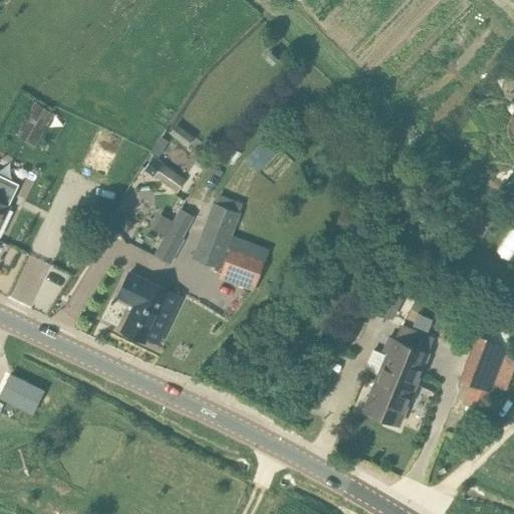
[(513,98),(513,72),(513,73),(501,88),(513,98)]
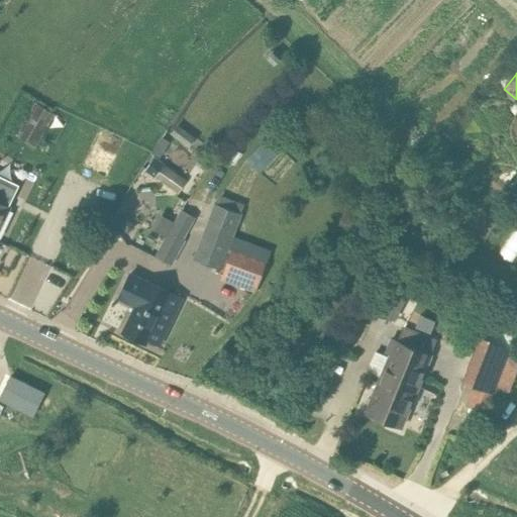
[(477,121),(516,151),(516,103),(502,92),(490,109),(488,107),(477,121)]
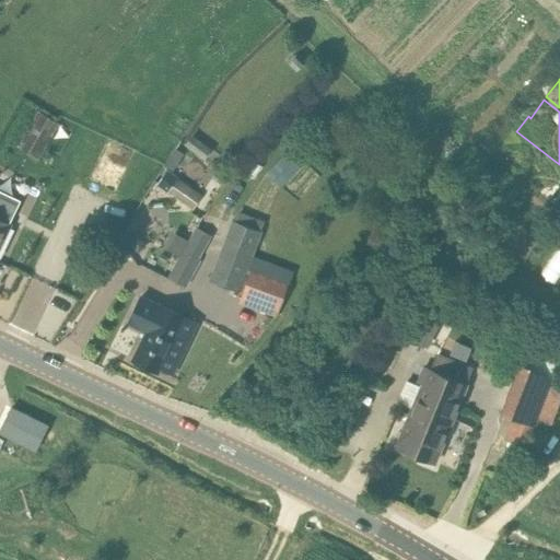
[(38,109),(18,146),(39,158),(60,123),(38,109)]
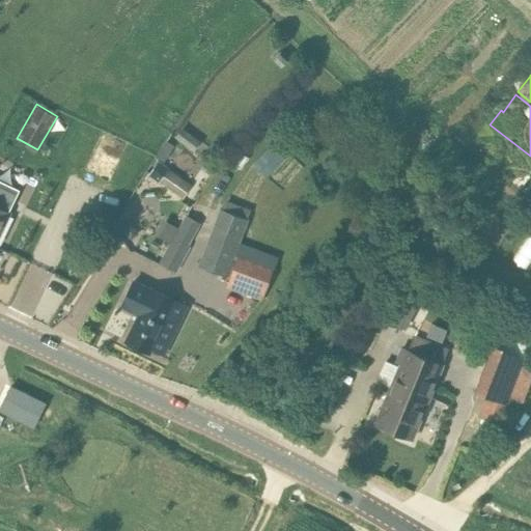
[(530,193),(530,163),(524,159),(526,156),(481,121),(465,142),(530,193)]
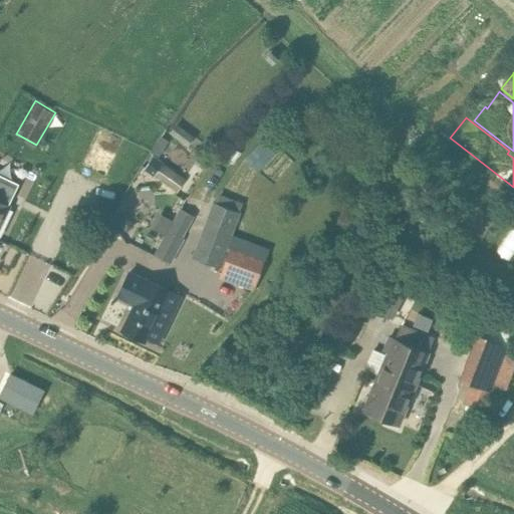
[(176,121),(170,130),(185,142),(191,134),(176,121)]
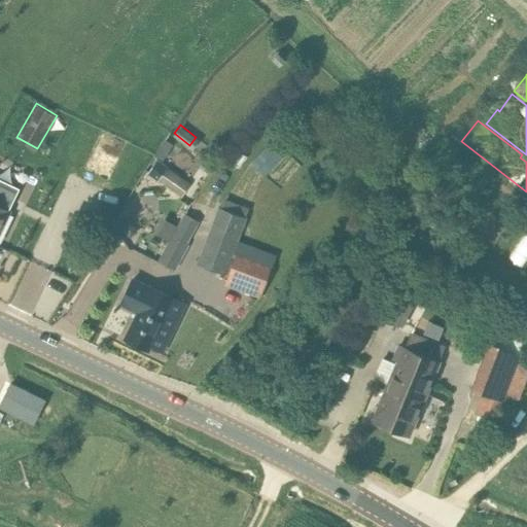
[(274,140),(253,162),(266,174),(286,152),(274,140)]
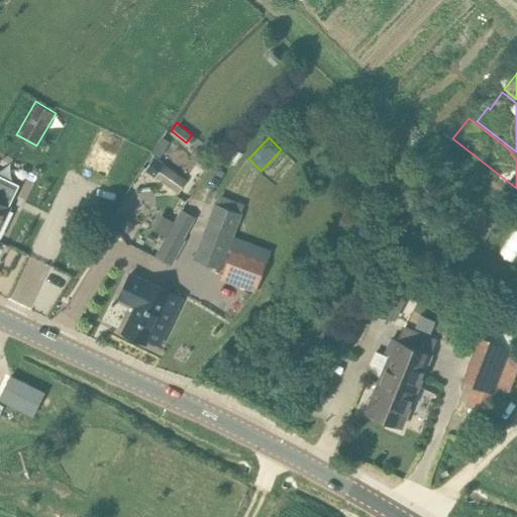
[(177,191),(185,178),(161,162),(152,175),(177,191)]
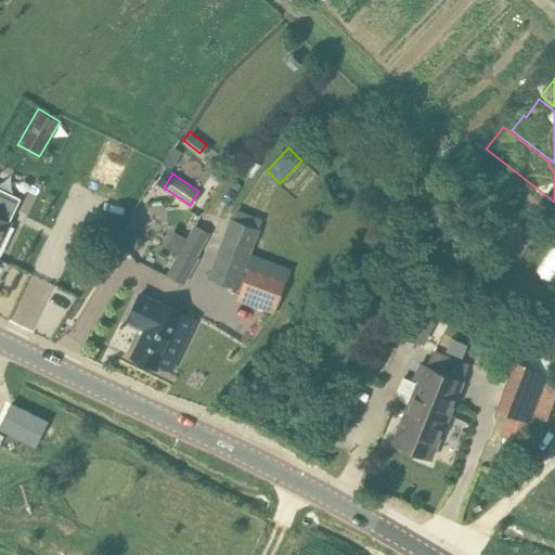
[(0,243),(21,198),(0,188),(0,243)]
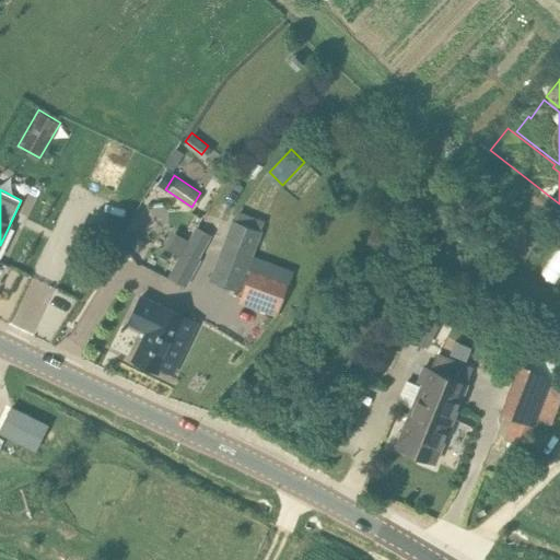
[(263,230),(233,219),(210,279),(241,291),(263,230)]
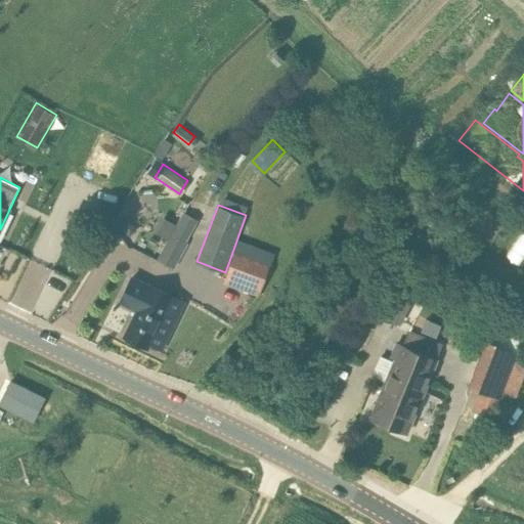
[(156,229),(155,231),(169,238),(159,259),(158,260),(174,268),(187,243),(185,242),(197,220),(183,213),(178,223),(176,226),(162,218),(156,229)]
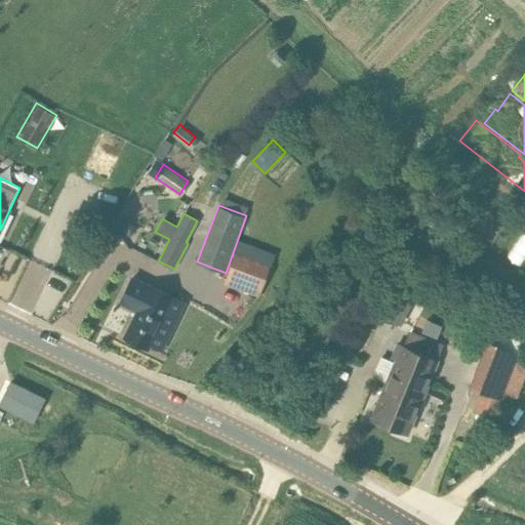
[(130,238),(139,233),(131,218),(122,224),(130,238)]
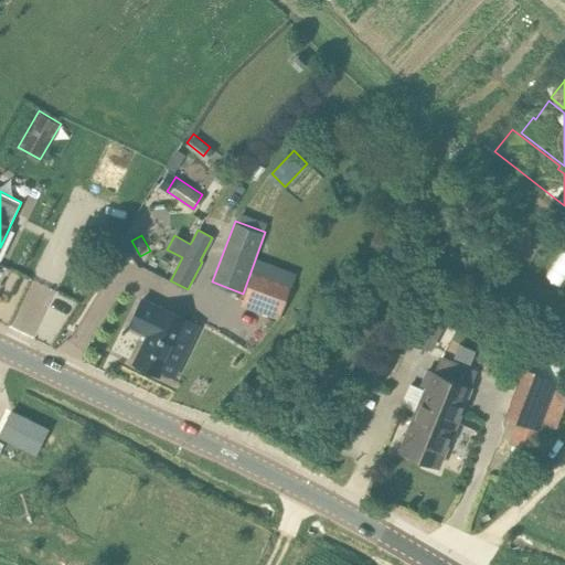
[(291,289),(254,274),(242,305),(279,318),(291,289)]
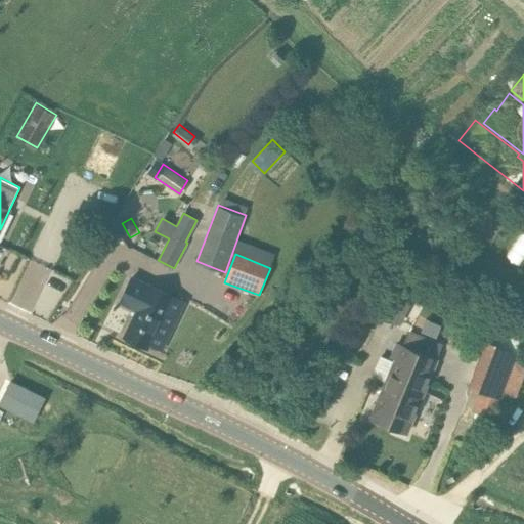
[(134,276),(122,302),(137,310),(124,336),(149,348),(151,343),(160,348),(171,326),(173,328),(185,302),(134,276)]
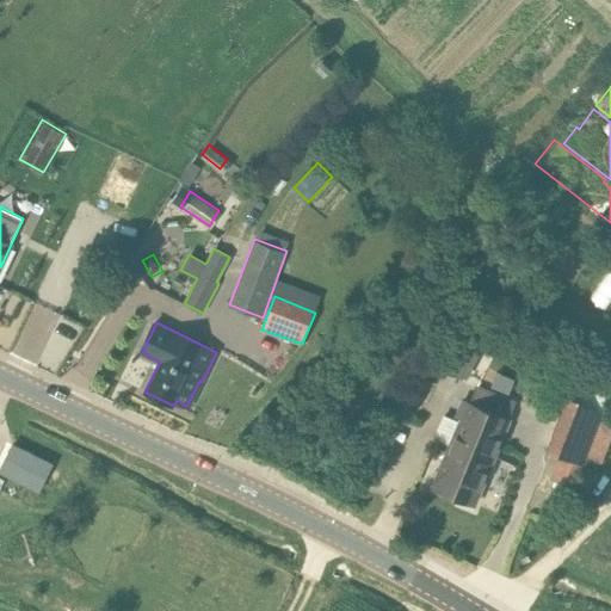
[(481,353),(460,343),(446,366),(468,378),(481,353)]
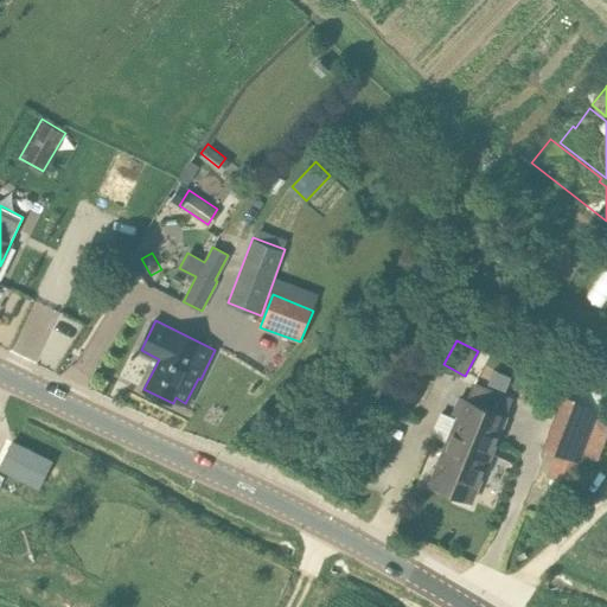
[(563,394),(543,447),(556,453),(548,475),(574,485),(602,408),(563,394)]
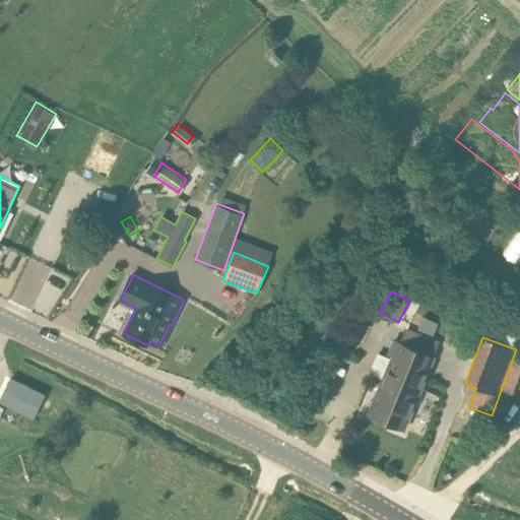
[(394,356),(381,388),(416,402),(434,356),(395,341),(390,354),(394,356)]
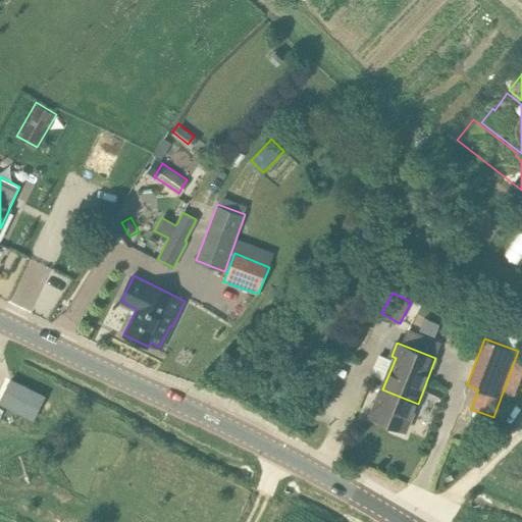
[(11,378),(0,400),(0,402),(35,419),(46,395),(11,378)]
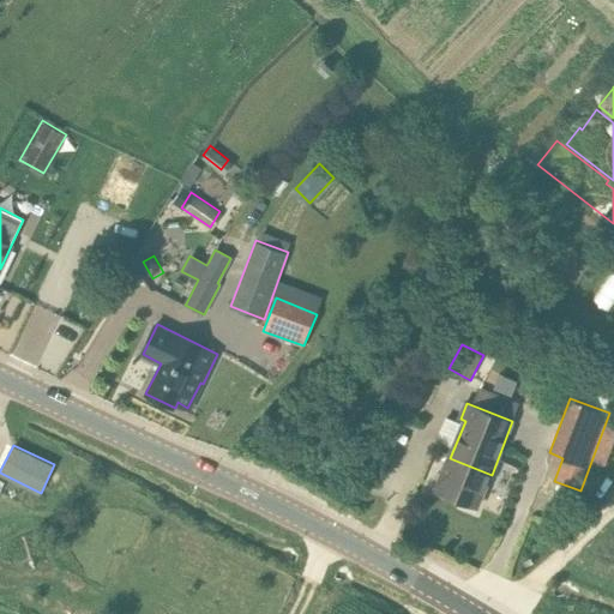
[(479,507),(492,475),(450,458),(437,491),(479,507)]
